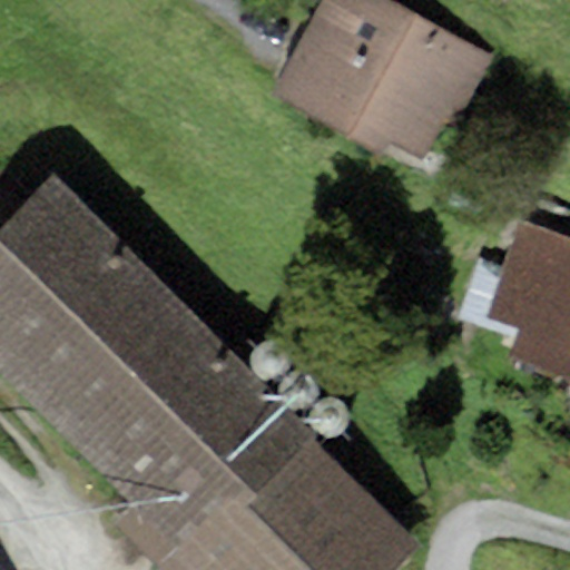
[(492,59),(384,0),(324,0),(272,95),(424,180),(492,59)]
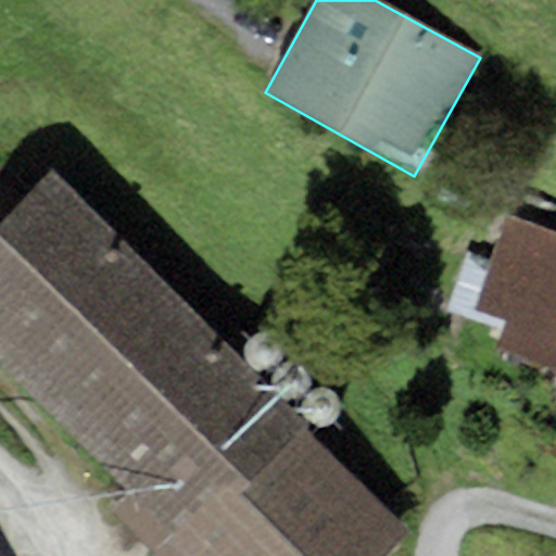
[(54,176),(0,229),(0,359),(131,490),(111,512),(155,555),(184,555),(311,428),(54,176)]
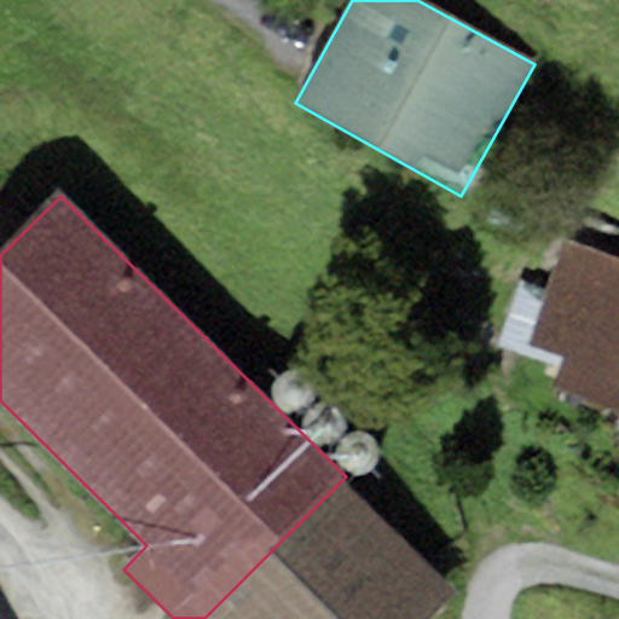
[(618,258),(561,239),(525,346),(566,359),(555,391),(618,412),(618,258)]
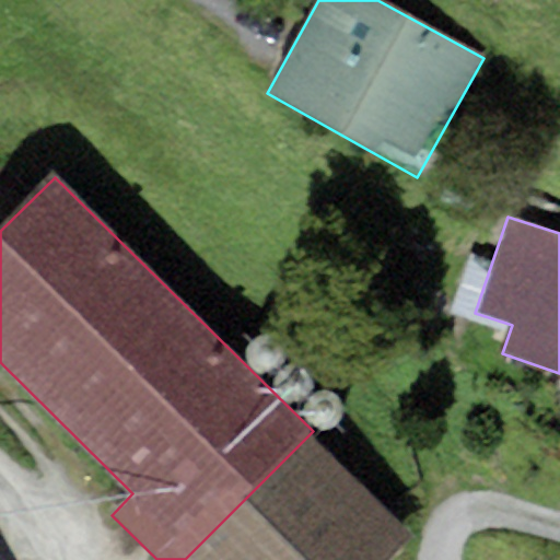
[(276,365),(279,360),(281,353),(281,347),(278,341),(273,336),(268,334),(261,333),(255,334),(251,336),(246,341),(243,347),(243,352),(244,359),(247,364),(253,368),(258,370),(265,371),(270,369),(276,365)]
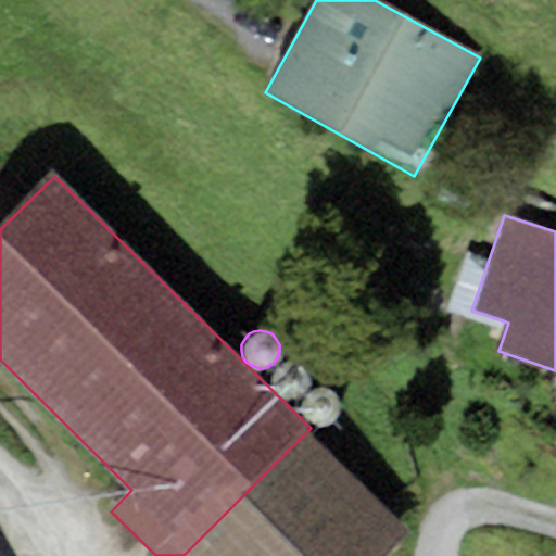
[(306,391),(310,386),(312,379),(312,374),(310,367),(305,363),(299,359),(292,358),(287,359),(281,363),(277,367),(275,373),(274,379),(275,384),(278,390),(283,394),(289,396),(295,396),(301,394),(306,391)]
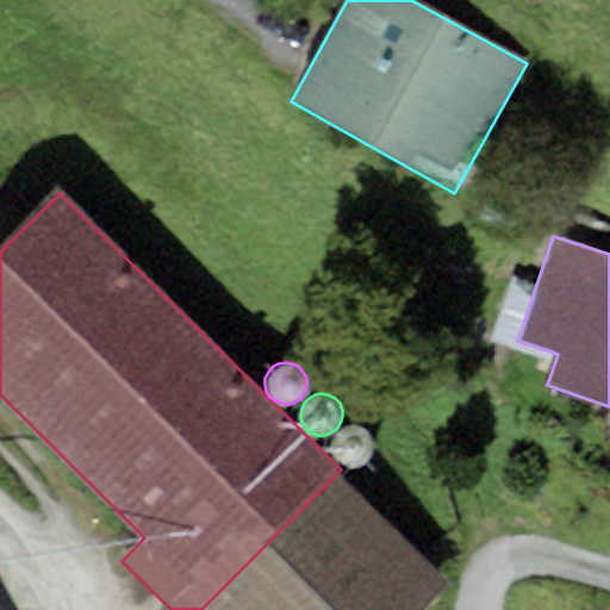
[(369,461),(374,455),(375,449),(375,442),(373,435),(368,430),(361,427),(355,425),(348,427),(342,430),(337,435),(335,441),(334,448),(336,455),(340,460),(344,465),(350,467),(358,467),(363,466),(369,461)]
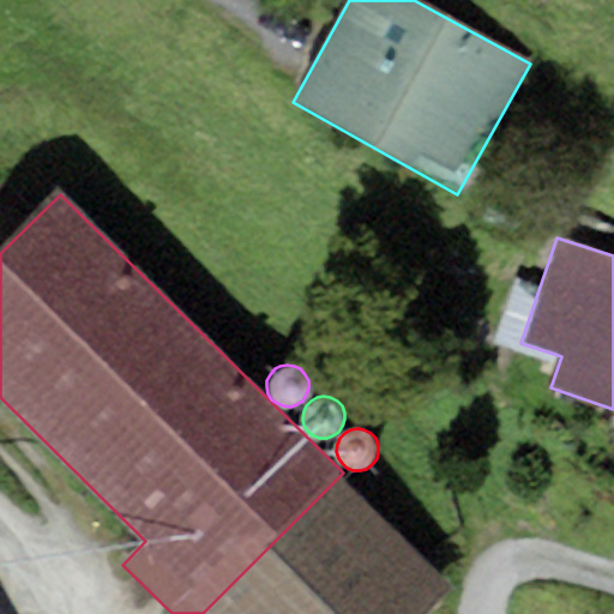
[(343,473),(203,613),(435,613),(461,588),(343,473)]
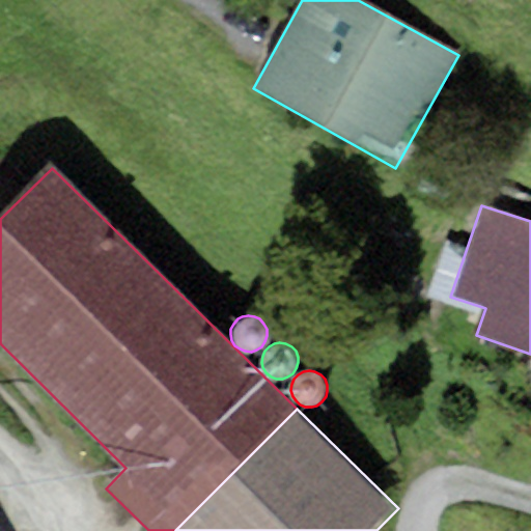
All buildings are outlined.
